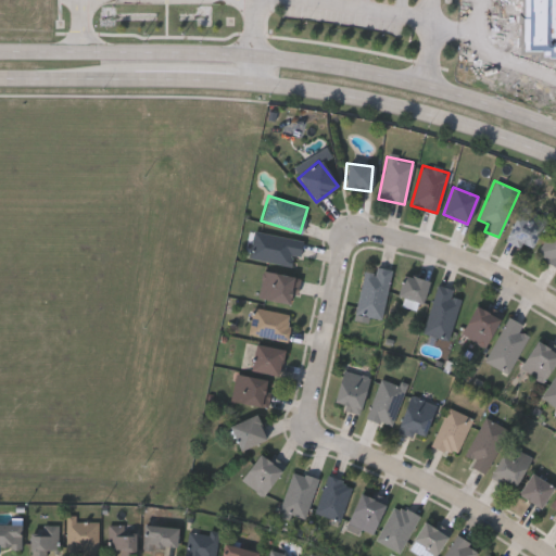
[(505,238),(521,206),(545,218),(529,251),(505,238)]
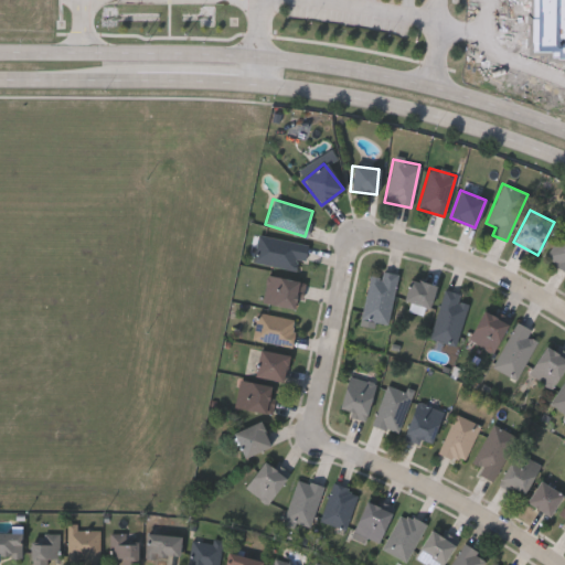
[(564,270),(545,262),(564,219),(564,270)]
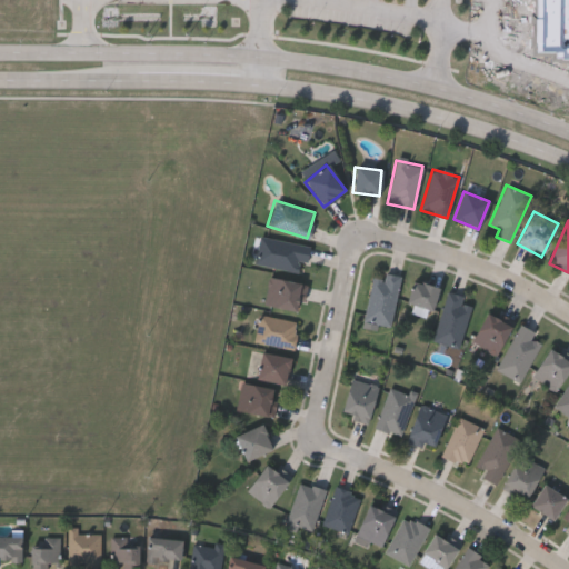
[(306,261),(299,260),(297,270),(255,265),(258,237),(308,243),(306,261)]
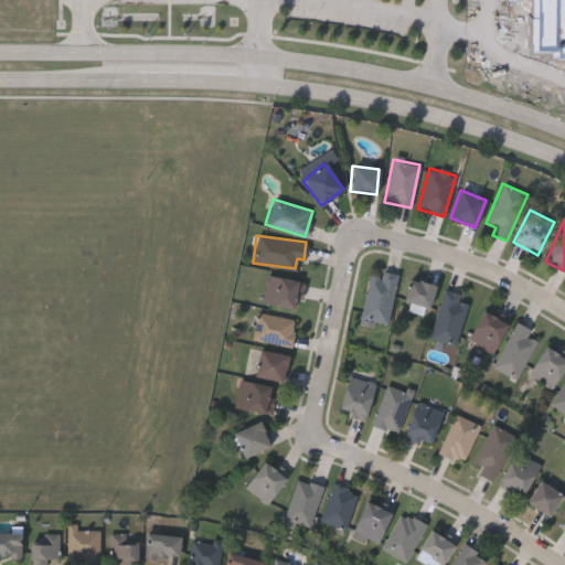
[(386,323),(360,318),(369,274),(380,276),(381,270),(396,274),(386,323)]
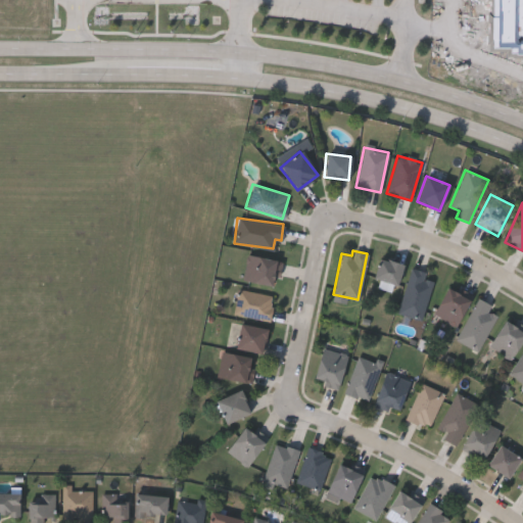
[(274,286),(241,280),(246,253),(279,260),(274,286)]
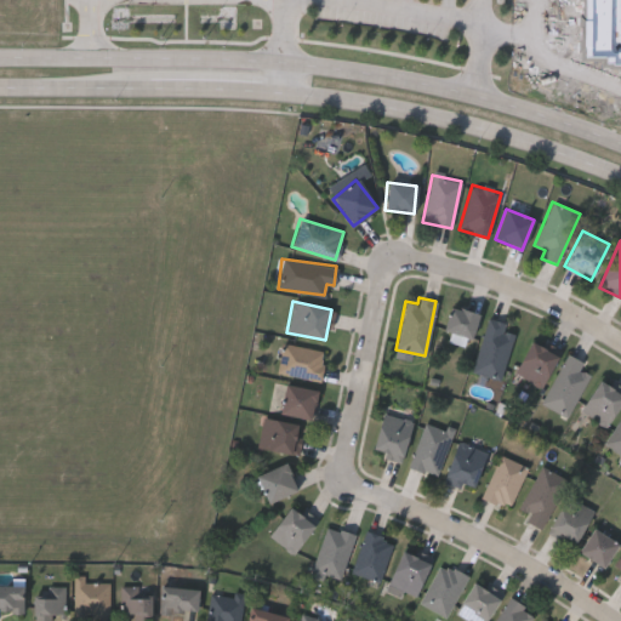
[(442,330),(450,305),(478,313),(469,339),(442,330)]
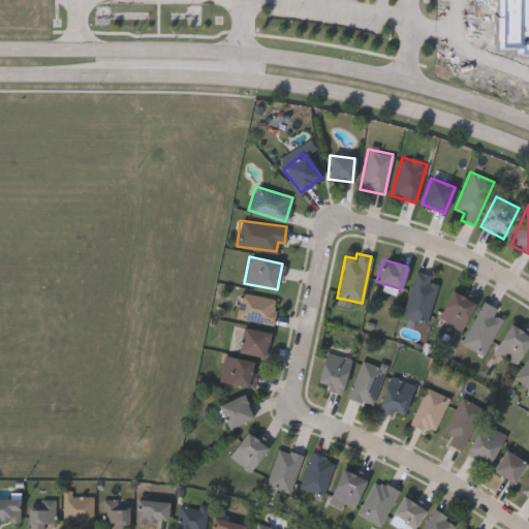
[(431,275),(429,281),(437,283),(427,322),(402,316),(414,270),(431,275)]
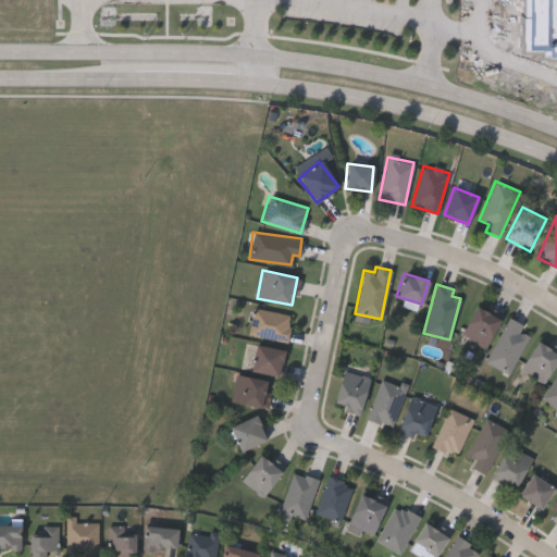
[(499,318),(484,347),(460,334),(474,305),(499,318)]
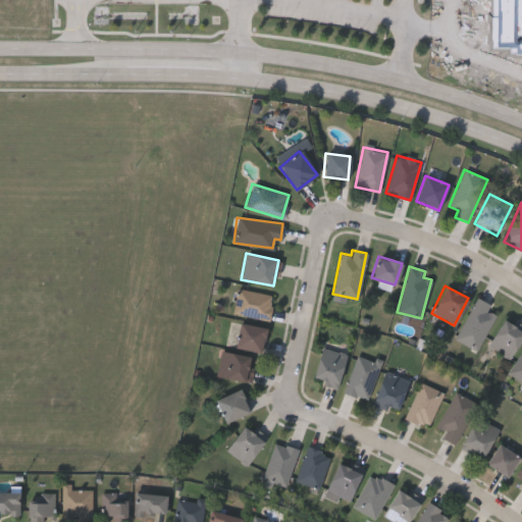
[(268,319),(233,314),(237,289),(272,294),(268,319)]
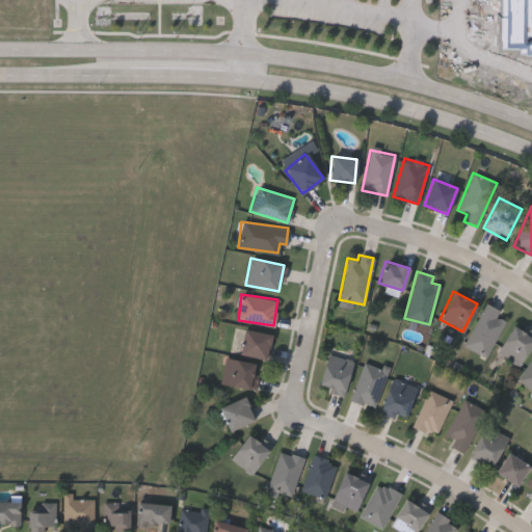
[(497,316),(504,318),(487,356),(464,347),(482,302),(500,310),(497,316)]
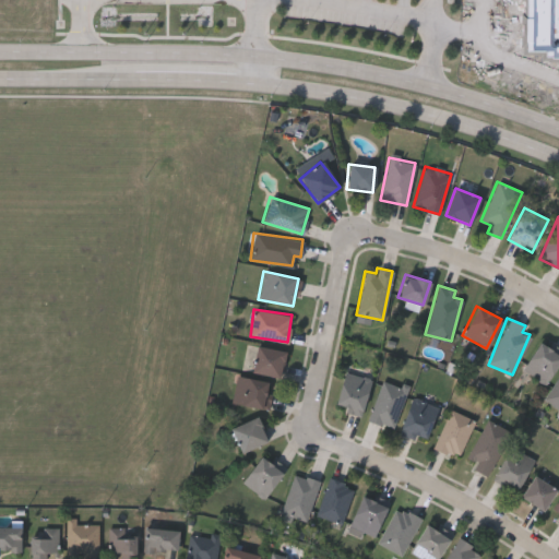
[(521,368),(539,341),(558,354),(558,360),(544,383),(521,368)]
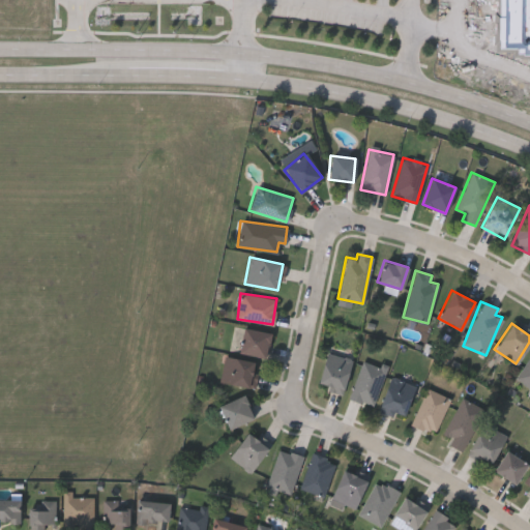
[(238,352),(241,327),(268,331),(265,356),(238,352)]
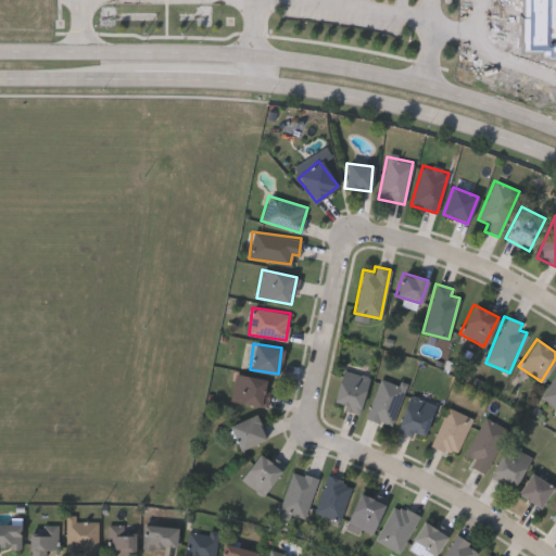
[(332,405),(341,369),(369,377),(359,412),(332,405)]
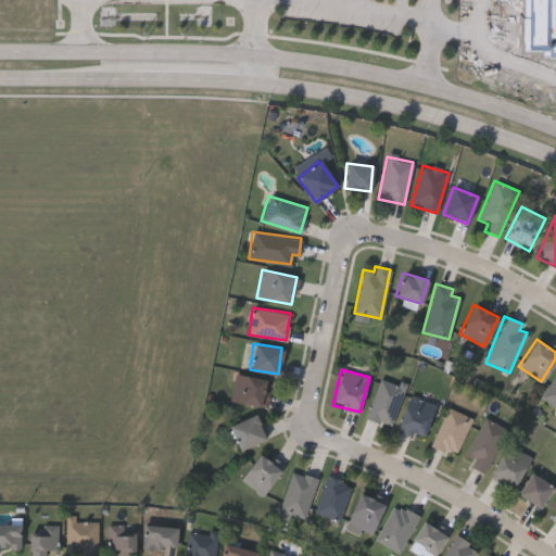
[(555,405),(541,396),(555,371),(555,405)]
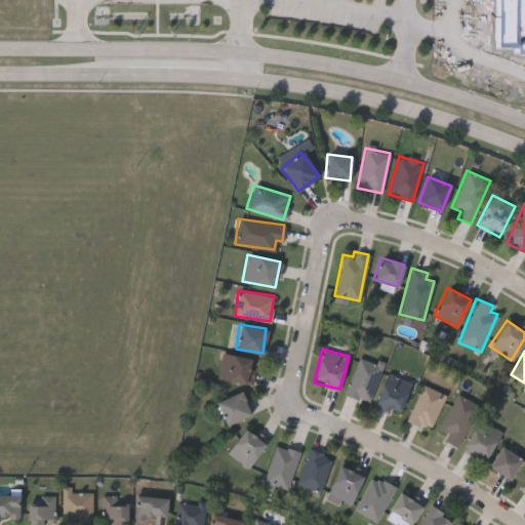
[(216,378),(221,353),(254,358),(250,385),(216,378)]
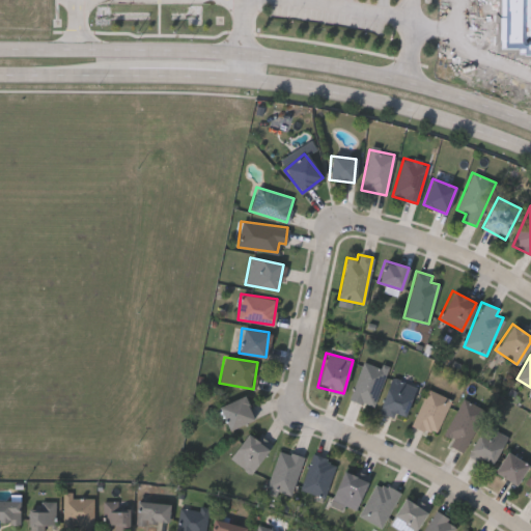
[(386,369),(373,406),(350,398),(361,361),(386,369)]
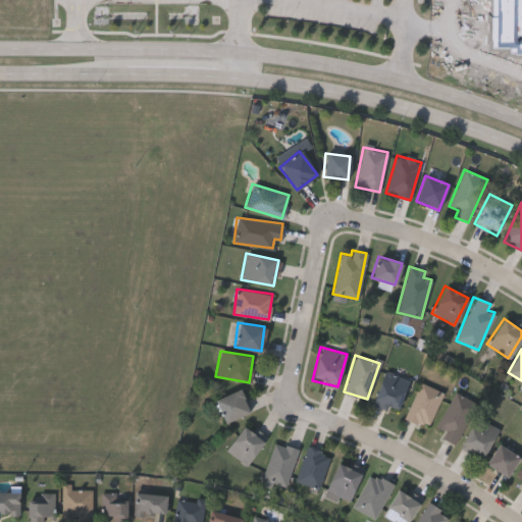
[(408,381),(396,412),(371,403),(384,371),(408,381)]
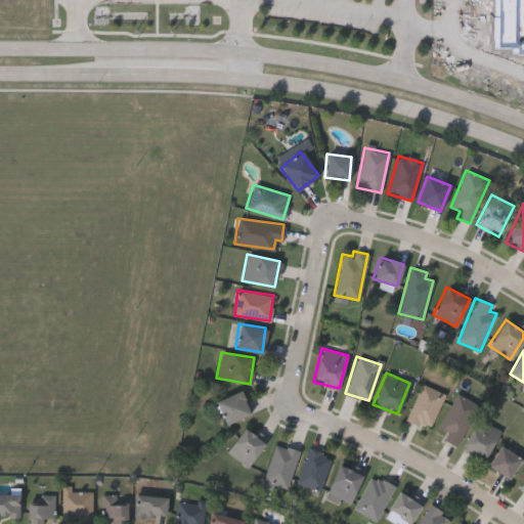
[(405,418),(422,384),(444,394),(428,428),(405,418)]
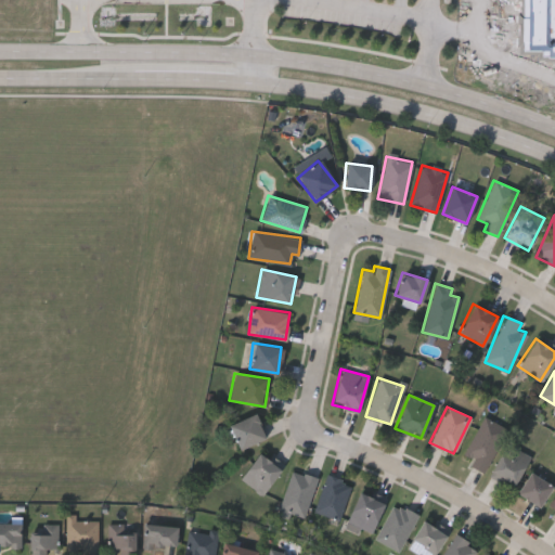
[(265,437),(240,449),(228,424),(254,412),(265,437)]
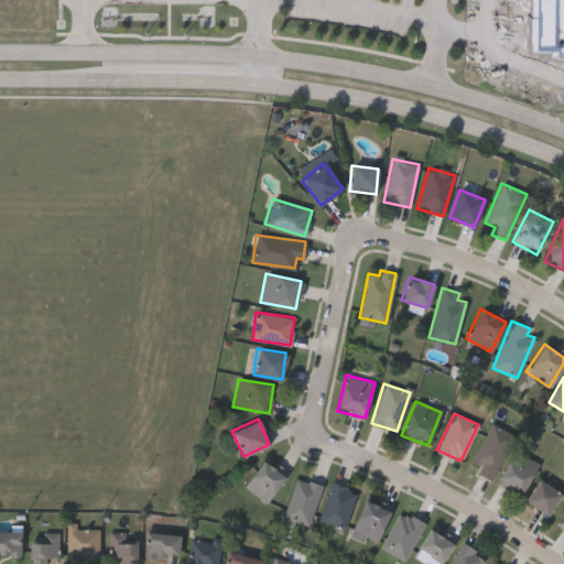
[(514,435),(491,478),(467,466),(490,422),(514,435)]
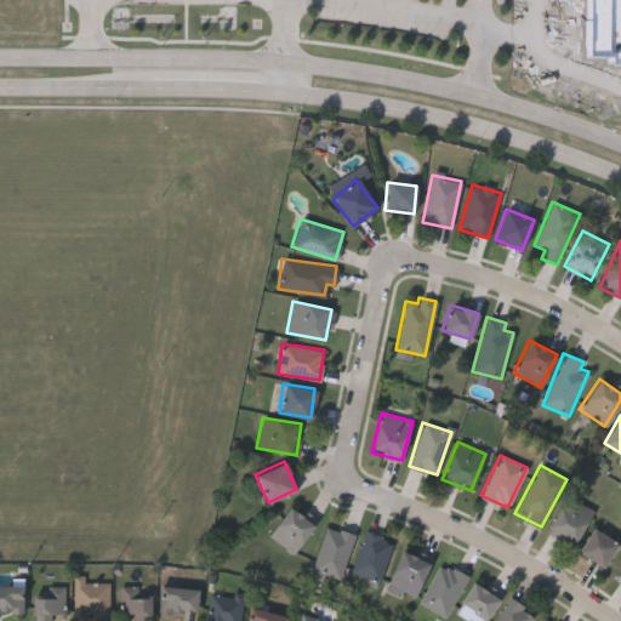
[(593,512),(573,545),(546,529),(567,496),(593,512)]
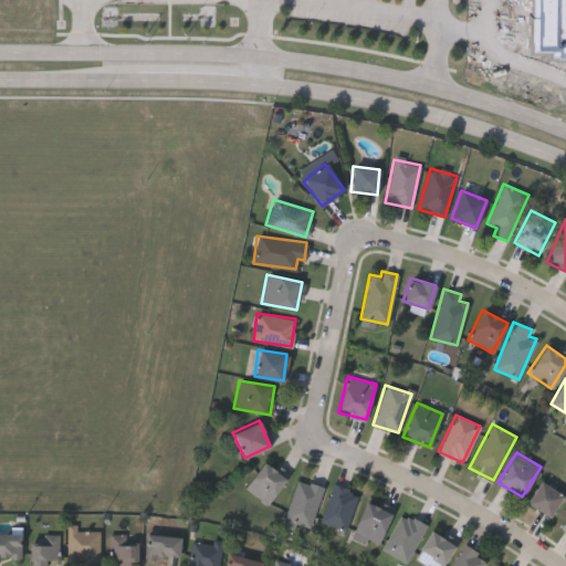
[(285,478),(265,505),(243,489),(263,461),(285,478)]
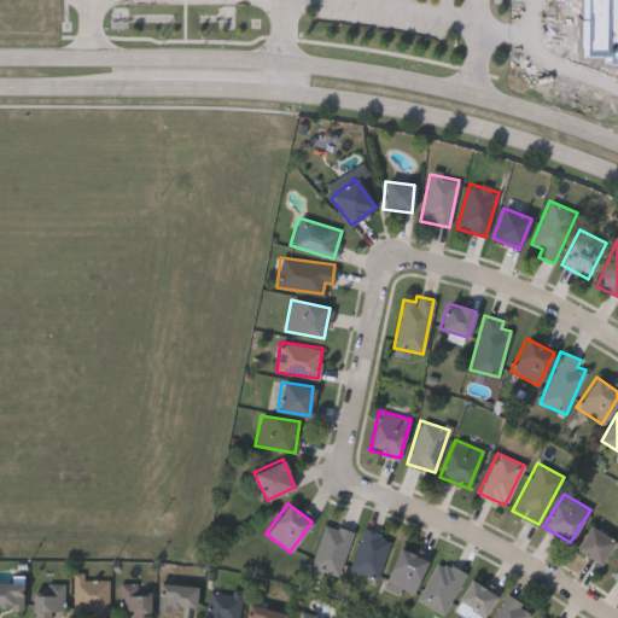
[(338,578),(309,570),(324,523),(351,531),(338,578)]
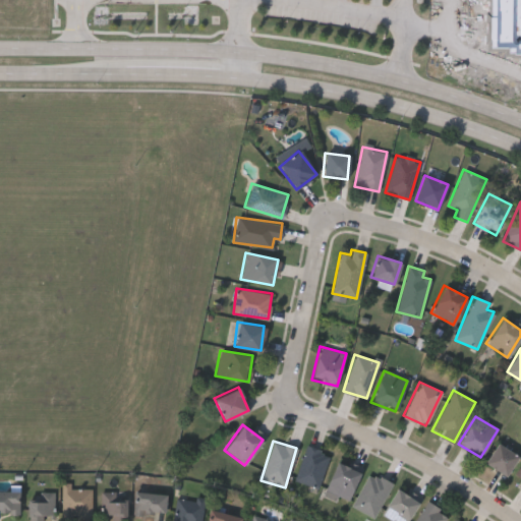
[(518,456),(505,476),(483,462),(498,442),(518,456)]
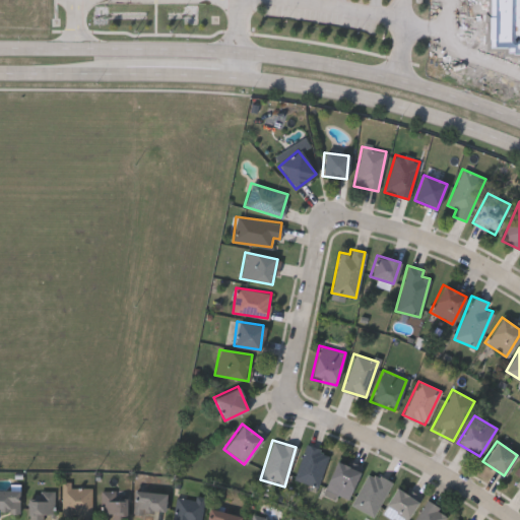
[(294,479),(304,445),(328,452),(318,486),(294,479)]
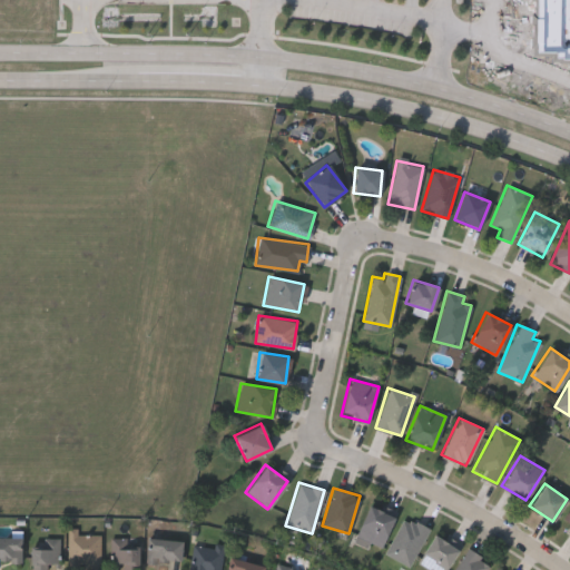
[(354,537),(367,504),(393,516),(379,548),(354,537)]
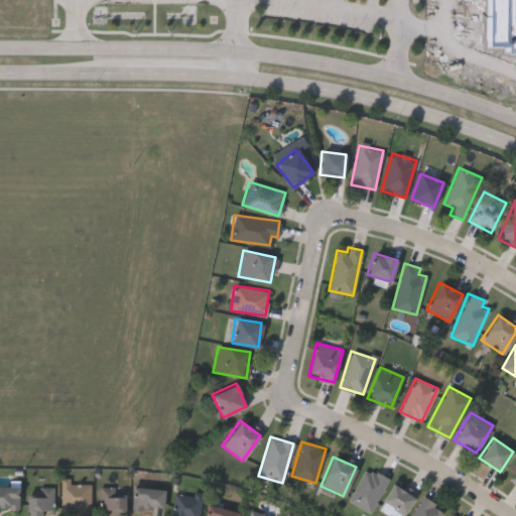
[(515,478),(507,472),(515,459),(515,478)]
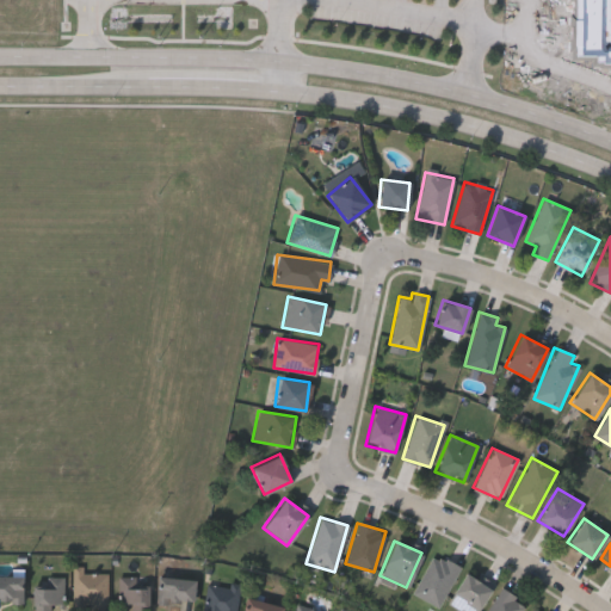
[(439,606),(412,593),(432,554),(458,567),(439,606)]
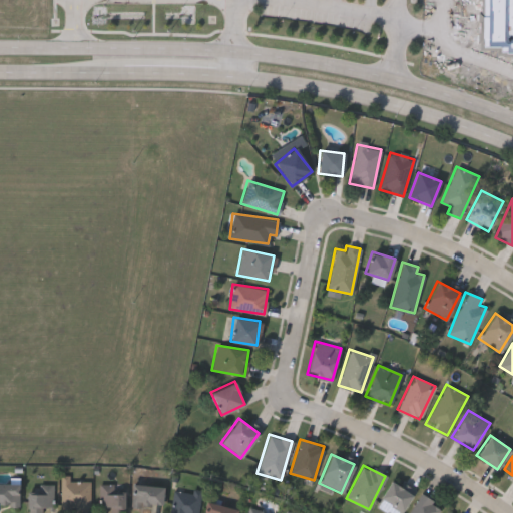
[(88,512),(61,512),(61,481),(88,481),(88,512)]
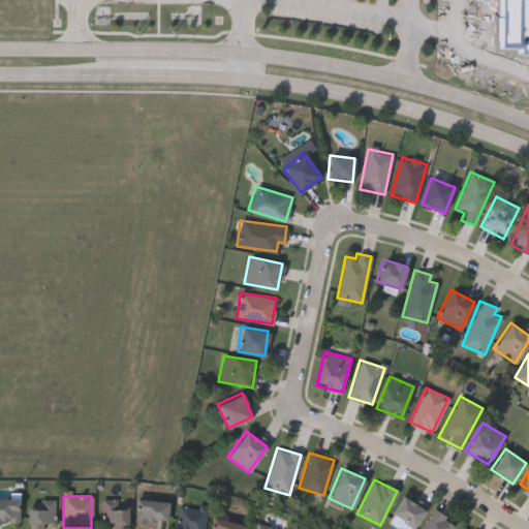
[(425,510),(411,528),(398,528),(385,521),(403,496),(425,510)]
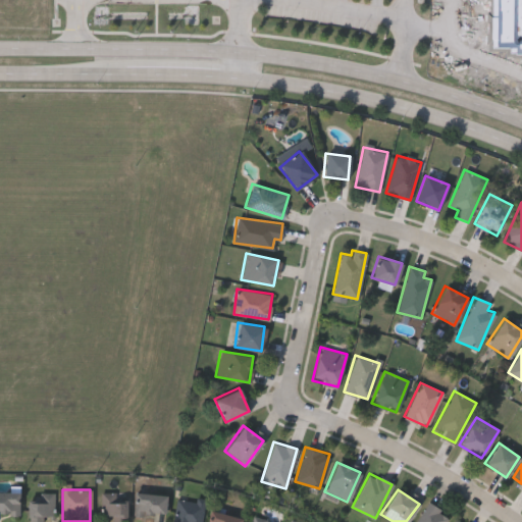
[(0,491),(18,491),(18,513),(0,513),(0,491)]
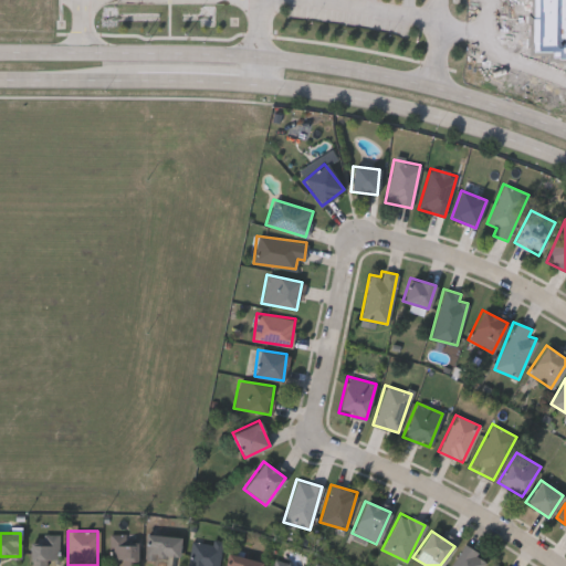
[(58,565),(30,565),(30,543),(42,543),(42,534),(58,534),(58,565)]
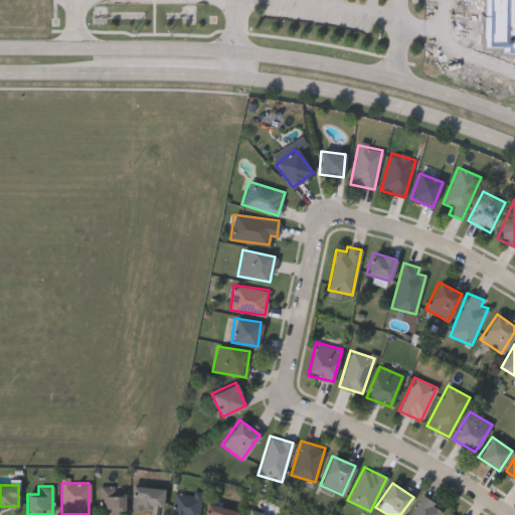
[(124,514),(100,514),(100,486),(124,486),(124,514)]
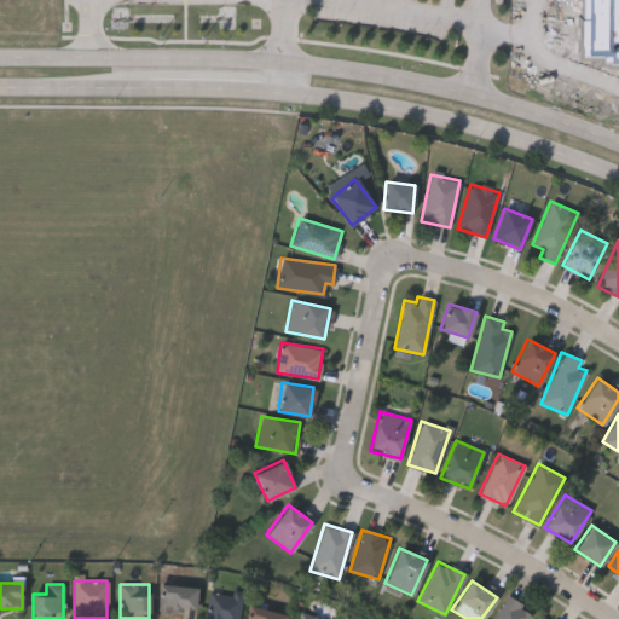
[(158,611),(158,585),(196,585),(196,611),(158,611)]
